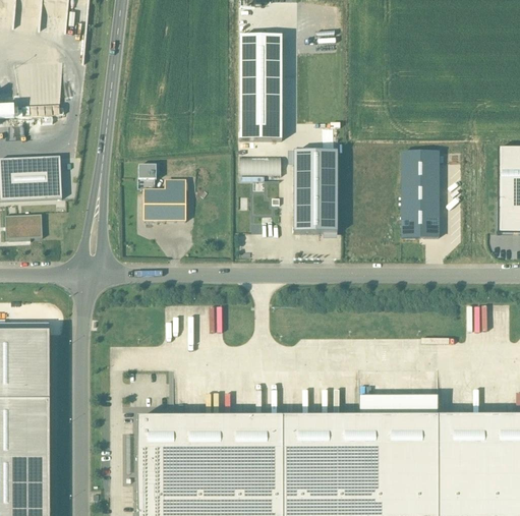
[(283,29),(240,29),(239,132),(282,132),(283,29)]
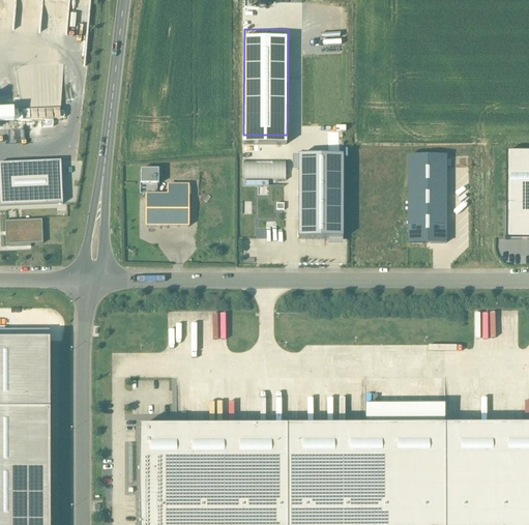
[(54,106),(0,107),(0,123),(54,122),(54,106)]
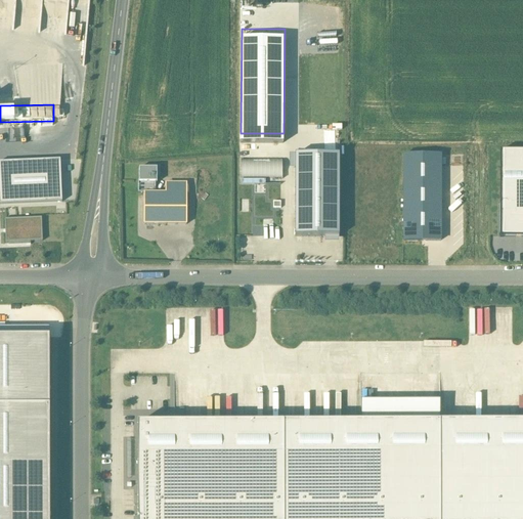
[(522,147),(503,147),(503,232),(522,232),(522,147)]
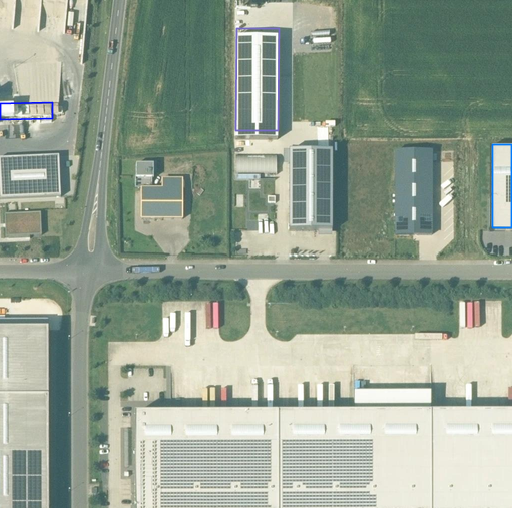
[(433,147),(395,147),(396,232),(433,232),(433,147)]
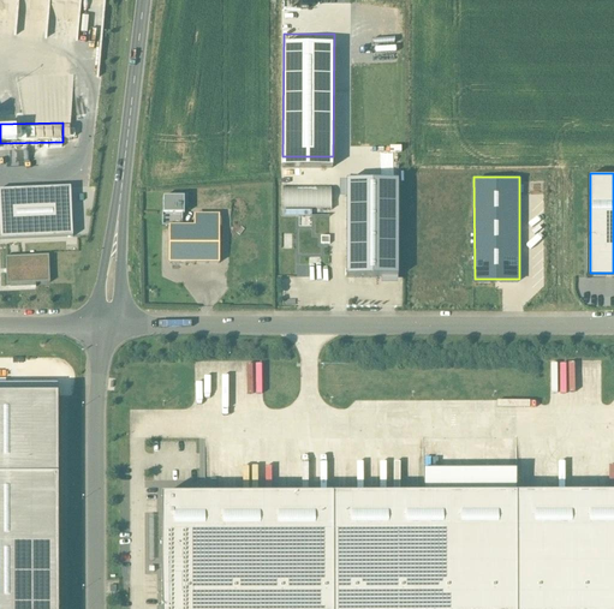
[(399,179),(347,179),(347,270),(399,270),(399,179)]
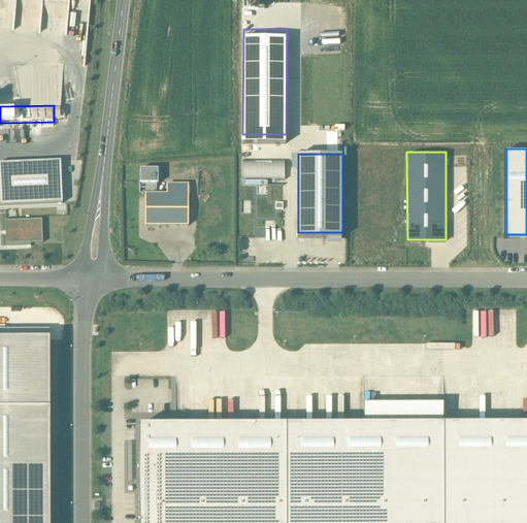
[(286,157),(244,156),(244,175),(285,175),(286,157)]
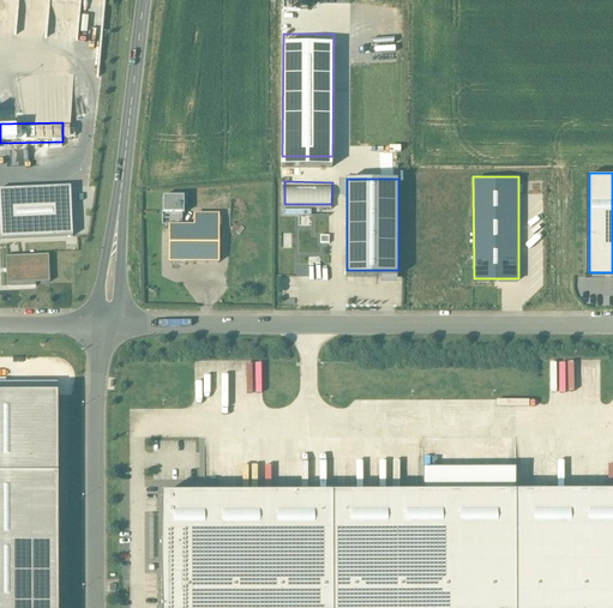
[(70,182),(0,185),(0,233),(71,230),(70,182)]
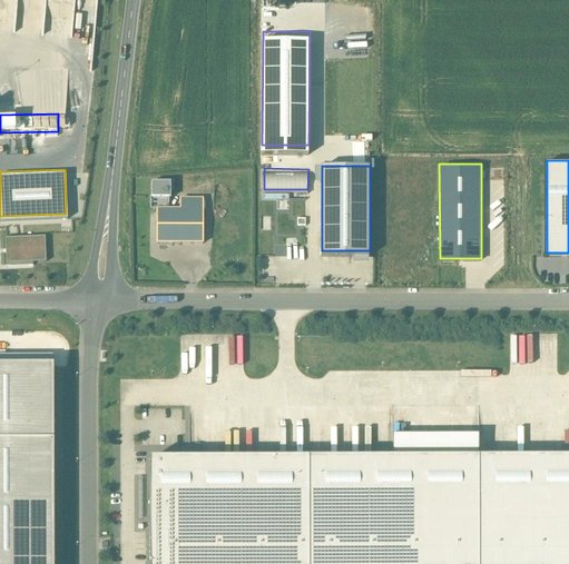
[(175,187),(175,176),(162,176),(162,178),(172,178),(172,187),(175,187)]
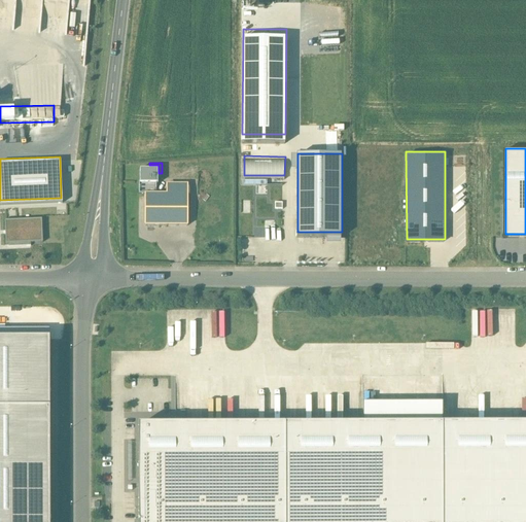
[(149,165),(141,165),(141,178),(141,179),(158,179),(159,179),(159,173),(159,165),(149,165)]
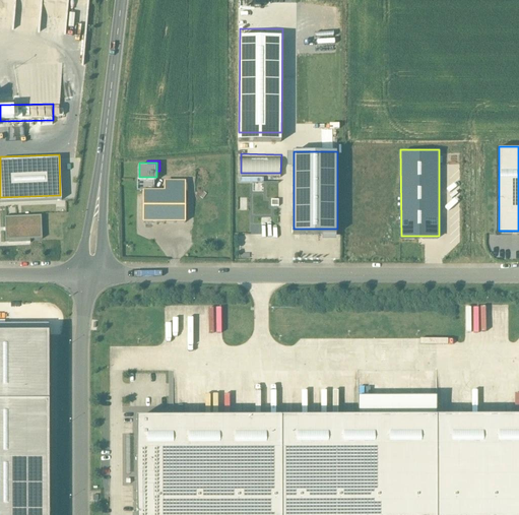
[(155,177),(139,177),(139,176),(138,176),(138,188),(144,188),(144,187),(155,187),(155,177)]
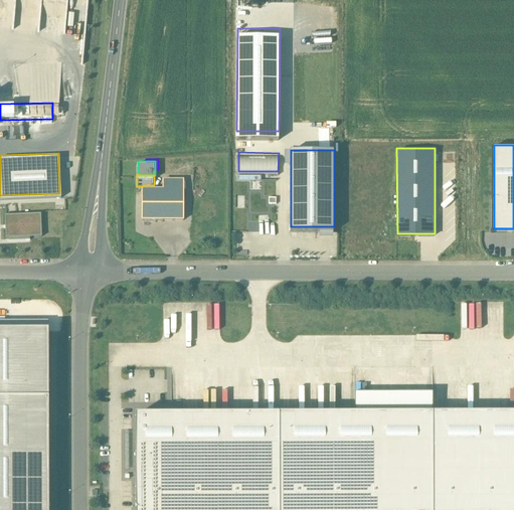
[(184,176),(163,176),(163,185),(184,185),(184,176)]
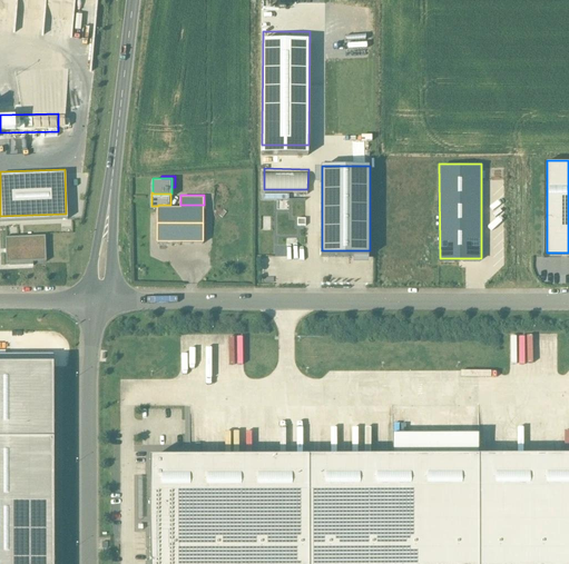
[(170,205),(158,205),(158,206),(158,239),(173,239),(173,205),(170,205)]
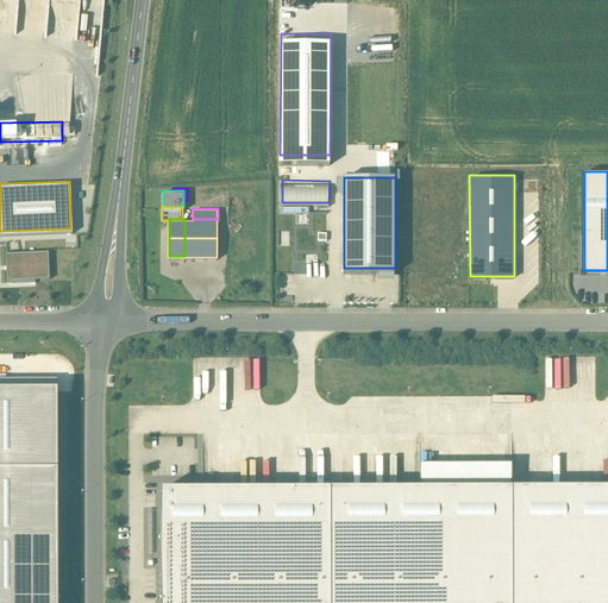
[(193,219),(185,219),(185,256),(218,256),(218,219),(193,219)]
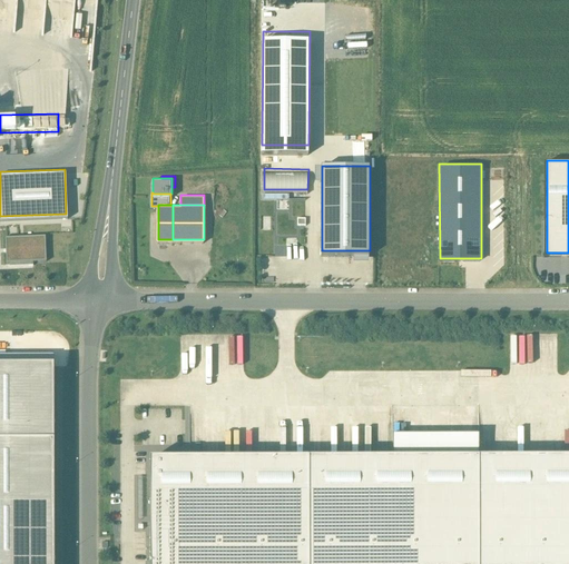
[(272,213),(263,213),(262,226),(272,226),(272,213)]
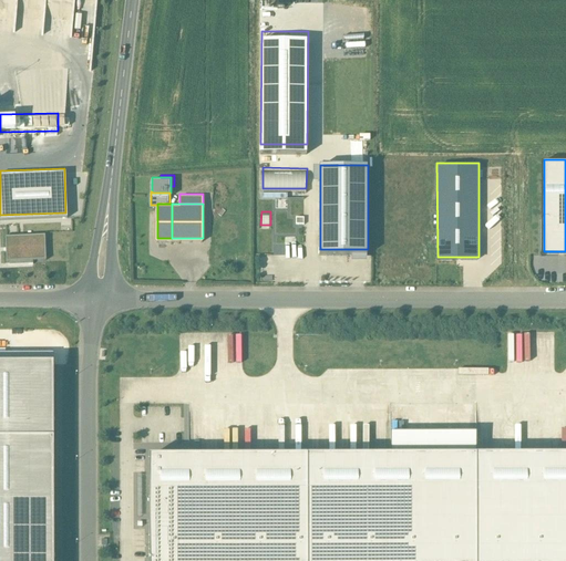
[(45,231),(4,234),(4,257),(9,257),(9,260),(31,259),(31,256),(47,255),(45,231)]
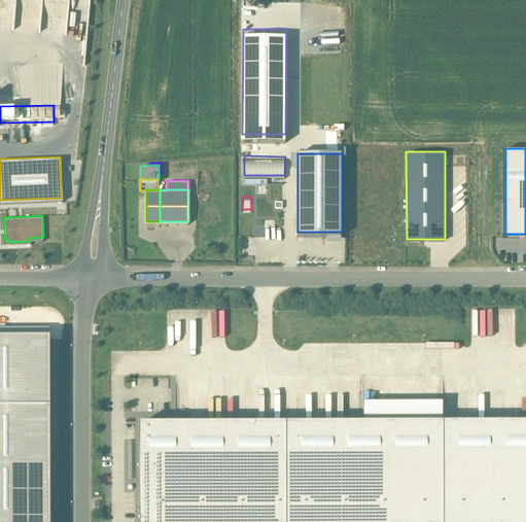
[(265,222),(258,222),(258,233),(282,233),(282,223),(276,222),(265,222)]
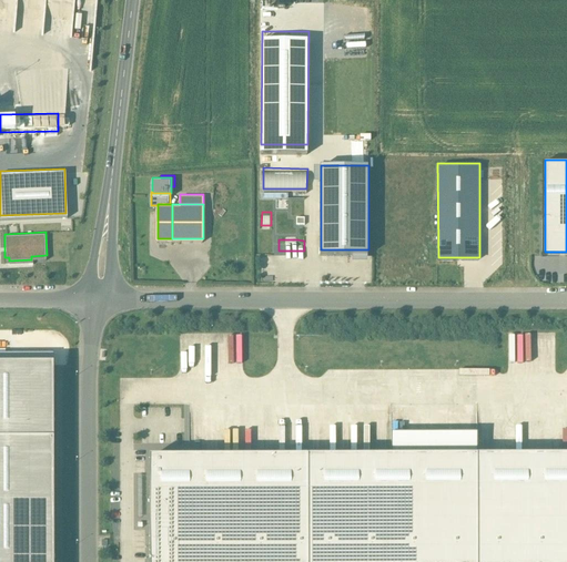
[(54,561),(54,361),(0,360),(0,561),(54,561)]
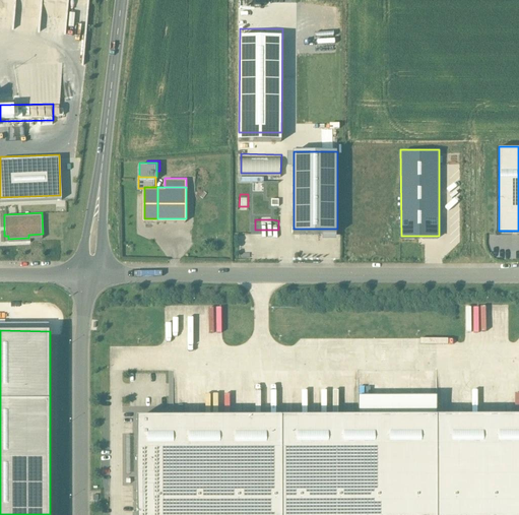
[(518,410),(133,412),(133,514),(518,514),(518,410)]
